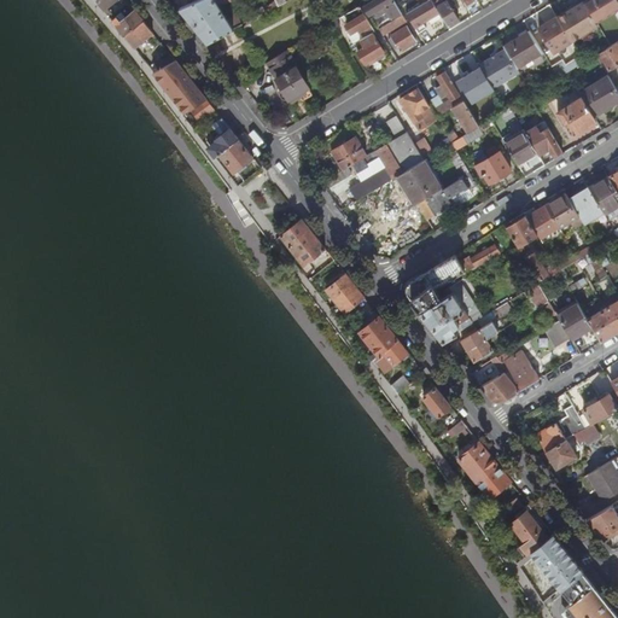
[(198,0),(181,7),(209,44),(267,11),(264,7),(242,21),(239,15),(229,21),(221,5),(231,0),(234,0),(235,1),(237,0),(198,0)]
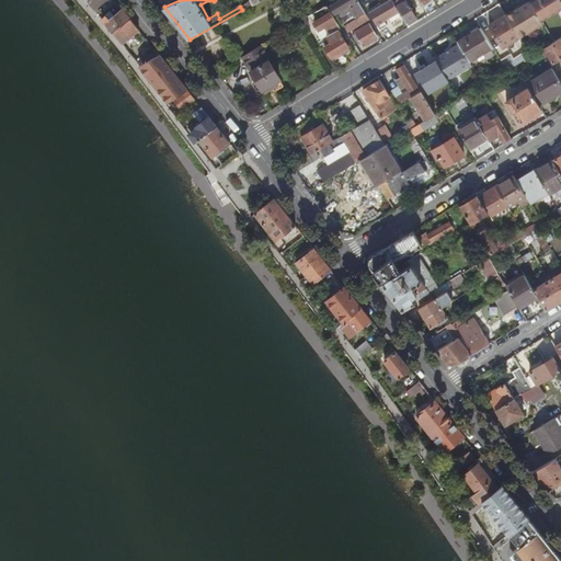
[(342,0),(332,7),(336,13),(342,10),(344,14),(353,10),(356,16),(345,23),(345,26),(366,13),(363,7),(359,1),(358,0),(357,1),(356,0),(342,0)]
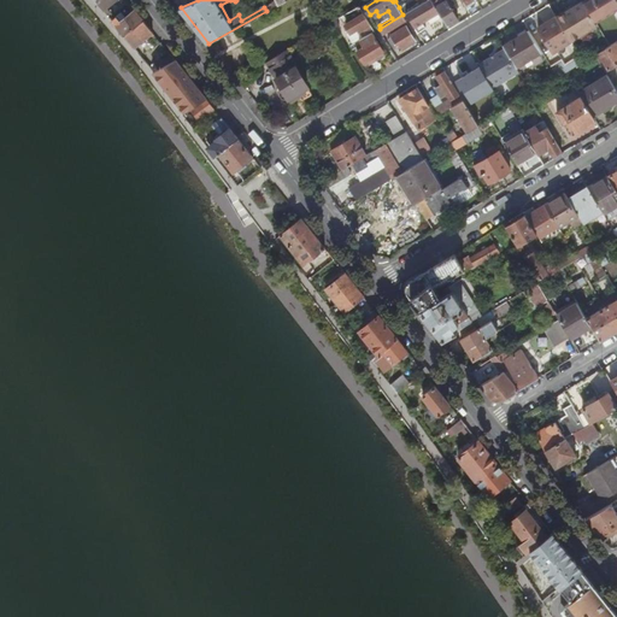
[(428,0),(422,4),(407,13),(421,35),(428,30),(425,24),(441,15),(432,0),(428,0)]
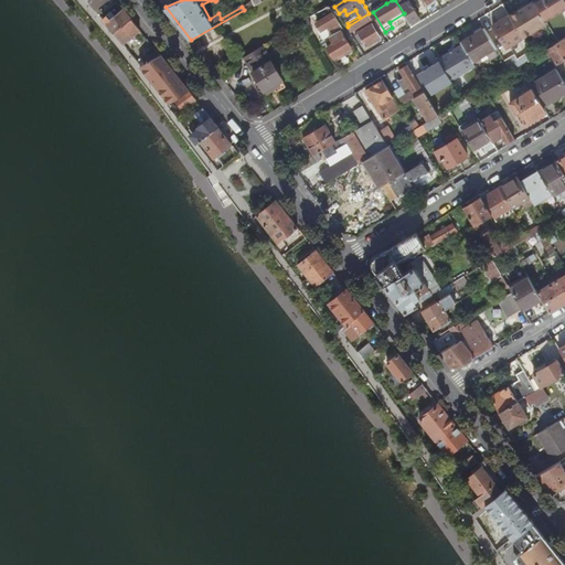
[(395,0),(404,13),(412,28),(417,24),(415,21),(419,19),(415,11),(417,10),(411,0),(408,0),(406,2),(404,0),(395,0)]
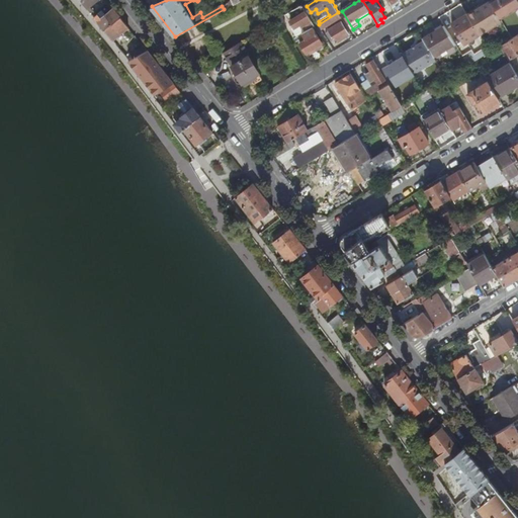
[(491,3),(500,19),(513,11),(517,17),(517,1),(517,0),(493,0),(490,2),(491,3)]
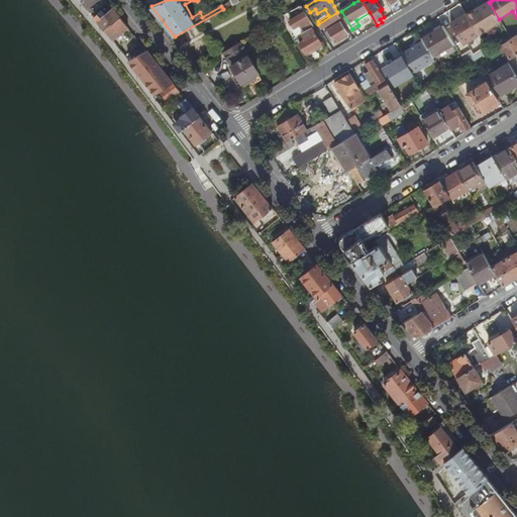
[(489,1),(475,9),(477,11),(490,3),(489,2),(489,1)]
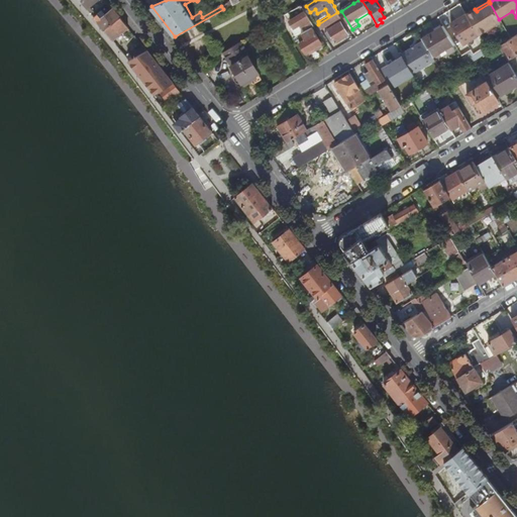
[(467,14),(478,34),(489,27),(488,25),(499,19),(490,3),(477,11),(475,9),(467,14)]
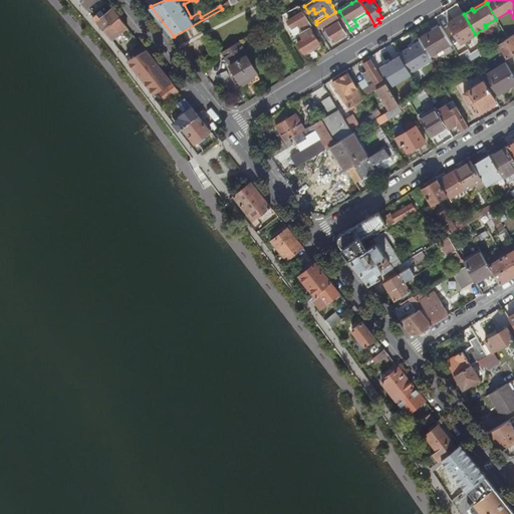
[(291,16),(288,18),(293,27),(299,24),(303,31),(310,27),(313,26),(300,5),(288,12),(291,16)]
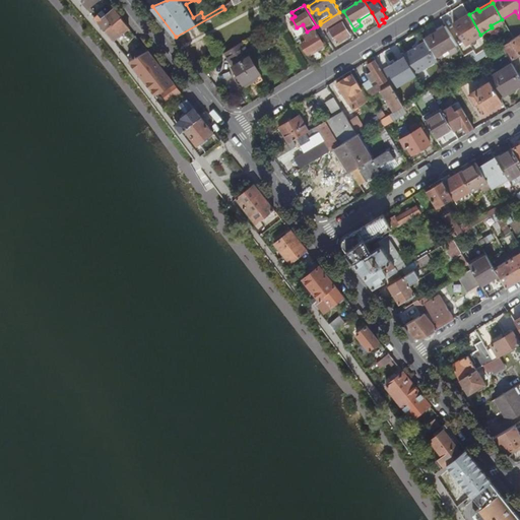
[(115,8),(100,20),(106,28),(122,16),(115,8)]
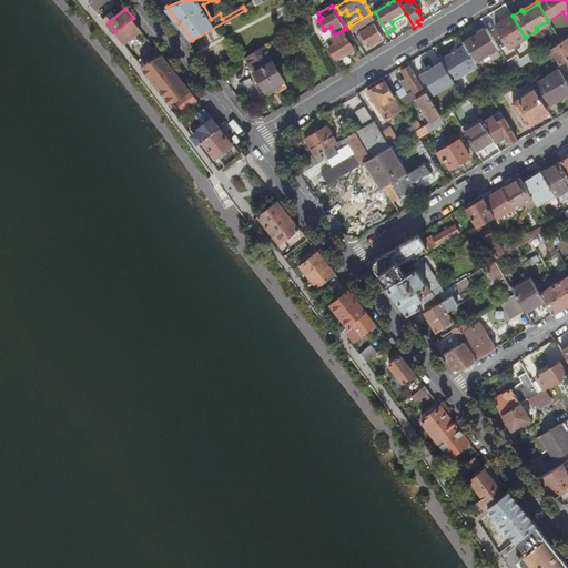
[(496,27),(509,49),(526,39),(525,38),(513,16),(496,27)]
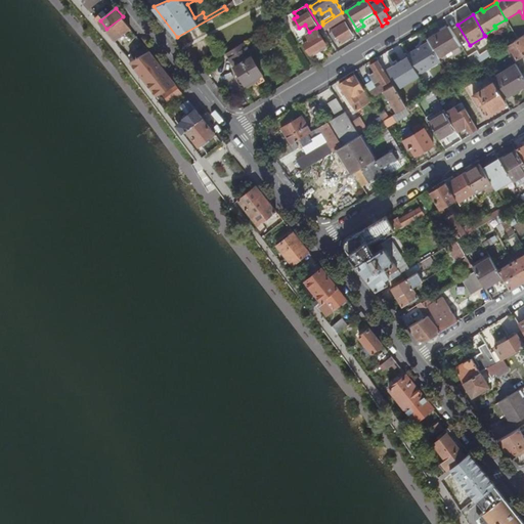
[(123,16),(106,29),(112,35),(116,32),(119,36),(131,27),(123,16)]
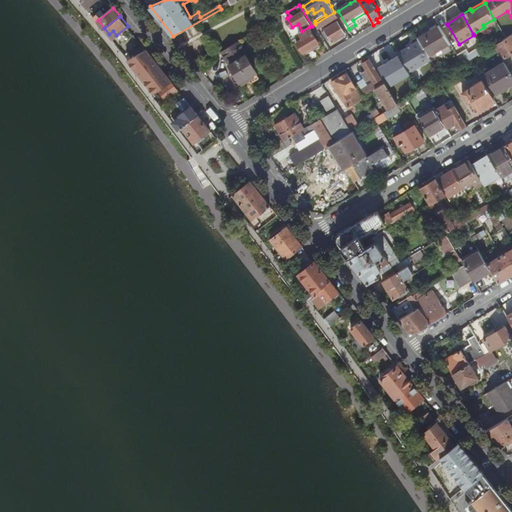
[(276,19),(283,31),(287,28),(282,20),(280,21),(278,17),(276,19)]
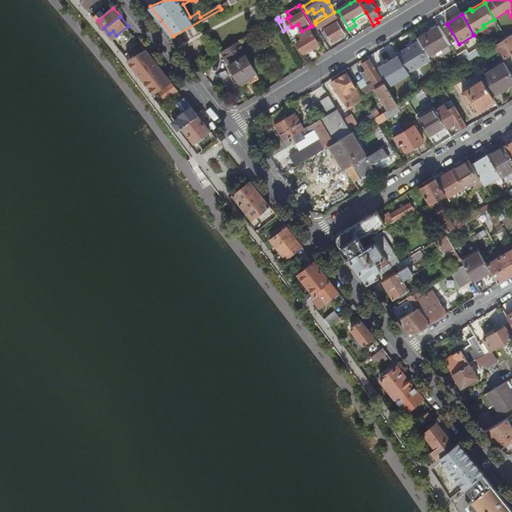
[(494,19),(483,25),(484,27),(495,21),(494,19)]
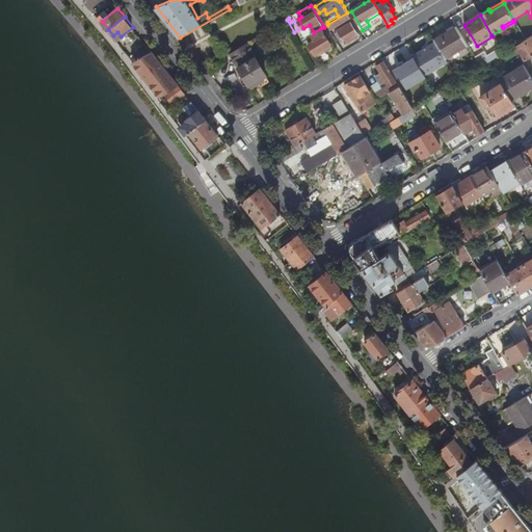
[(338,31),(345,44),(357,35),(350,23),(338,31)]
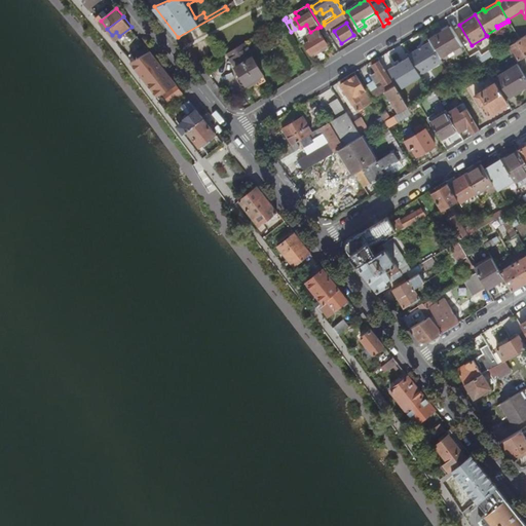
[(431,42),(441,58),(462,44),(452,27),(429,40),(431,42)]
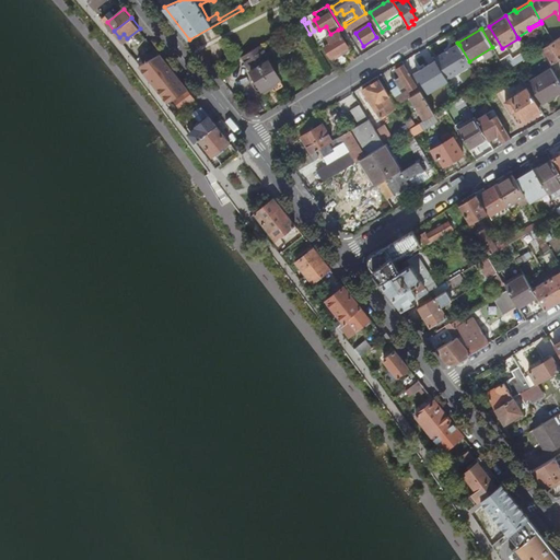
[(327,37),(328,39),(325,43),(327,46),(325,47),(330,57),(348,46),(338,30),(330,34),(327,37)]
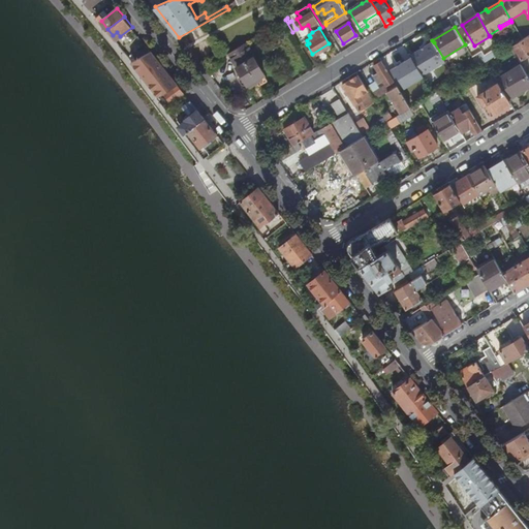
[(510,48),(514,53),(517,52),(522,60),(528,55),(528,43),(523,48),(520,41),(510,48)]
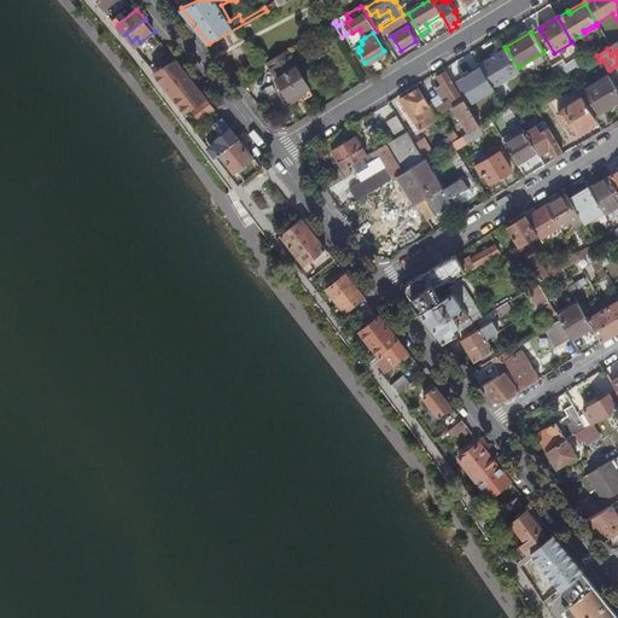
[(507,50),(481,65),(491,85),(494,88),(520,73),(518,68),(507,50)]
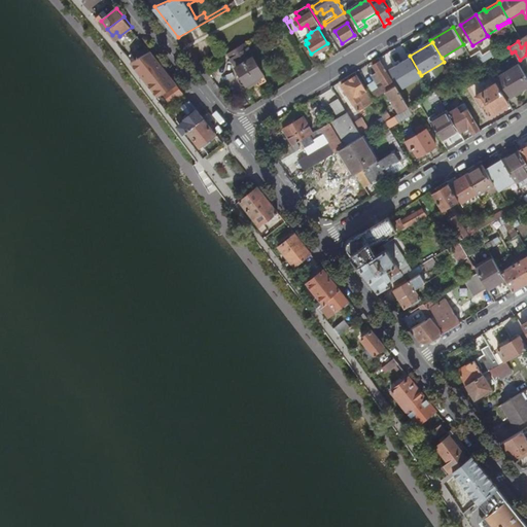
[(229,54),(242,75),(241,76),(240,76),(240,78),(239,78),(239,80),(240,81),(240,82),(241,83),(242,84),(243,84),(244,84),(245,84),(246,84),(247,83),(259,76),(264,74),(253,57),(245,43),(229,54)]
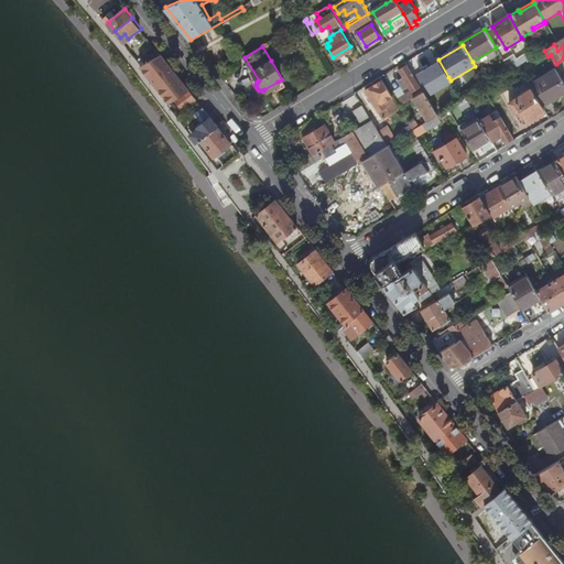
[(156,49),(143,56),(147,63),(161,54),(156,49)]
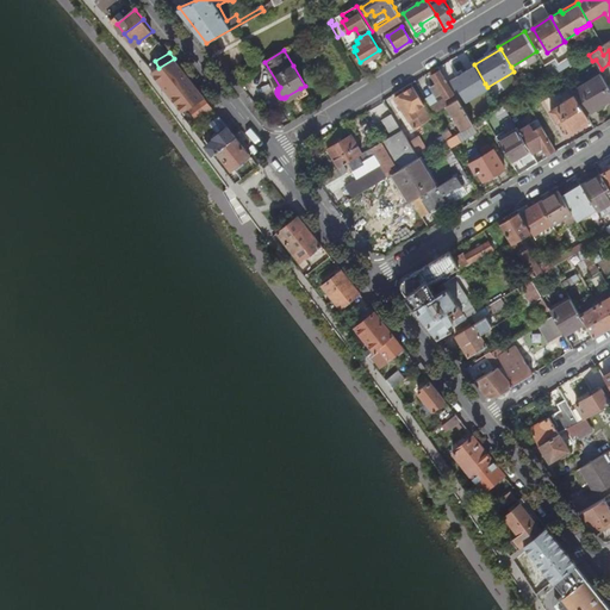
[(573,56),(559,66),(556,61),(546,67),(552,78),(561,72),(577,62),(573,56)]
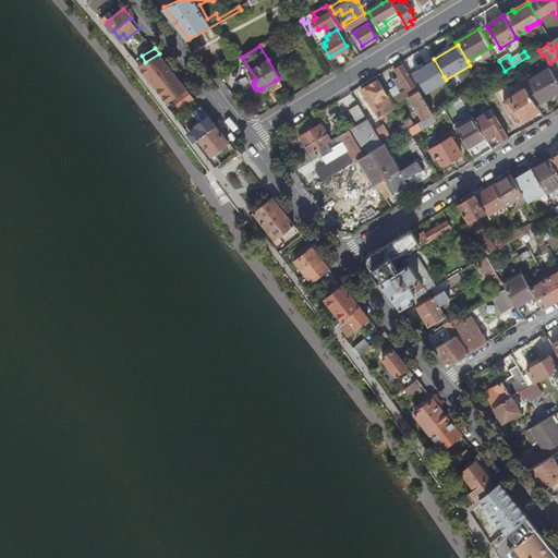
[(141,64),(168,100),(182,92),(187,89),(159,53),(145,62),(141,64)]
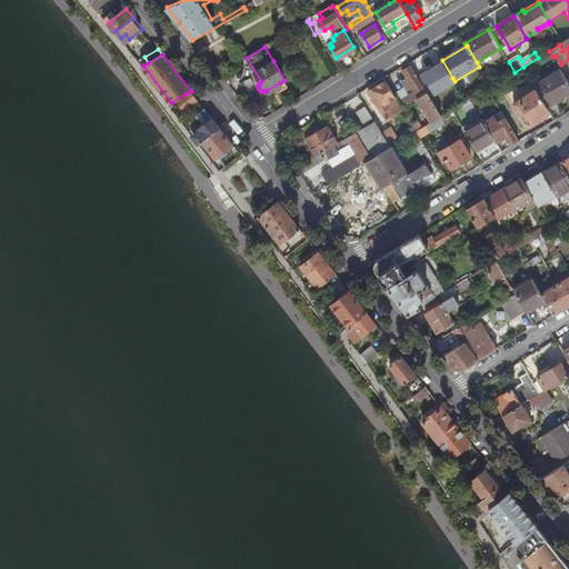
[(401,100),(406,106),(417,99),(427,93),(407,61),(400,66),(407,77),(401,80),(407,89),(412,86),(416,91),(407,97),(401,100)]
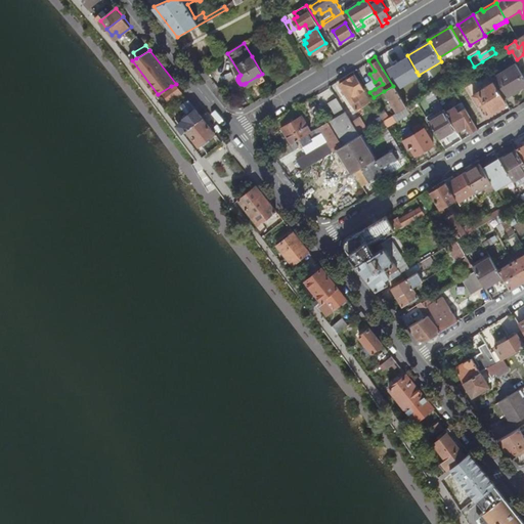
[(523,77),(516,64),(492,79),(494,83),(504,97),(523,85),(523,77)]
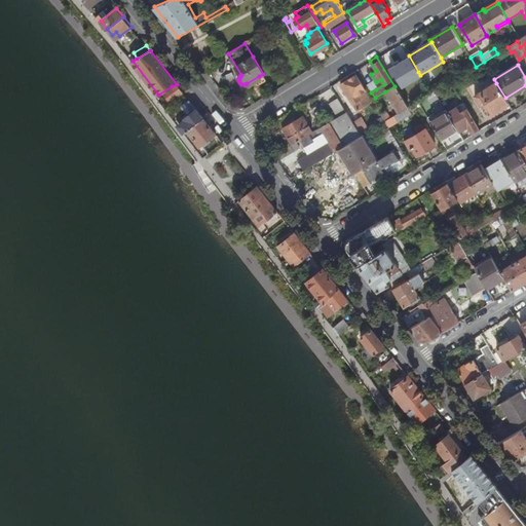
[(355,74),(339,83),(348,98),(352,105),(367,96),(364,89),(365,88),(355,74)]
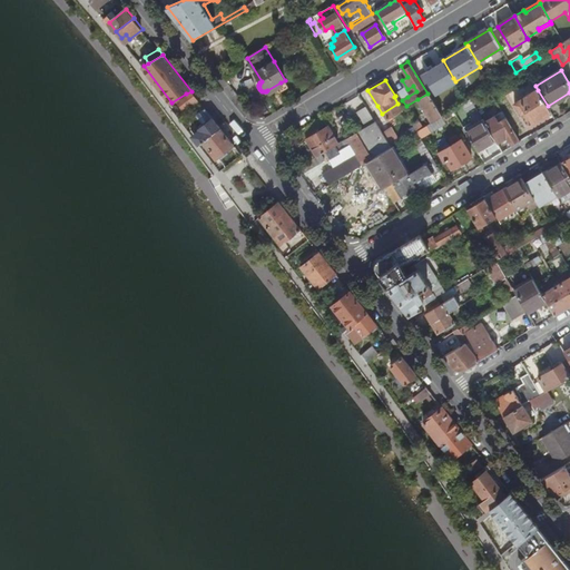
[(281,82),(267,90),(271,95),(283,87),(281,82)]
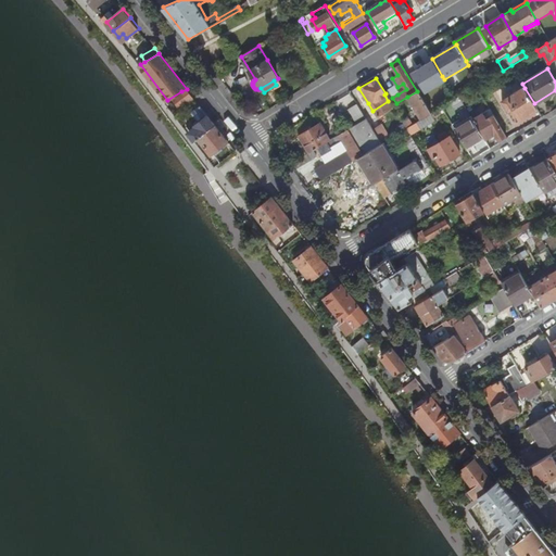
[(389,91),(392,98),(397,95),(394,88),(393,87),(388,90),(389,91)]
